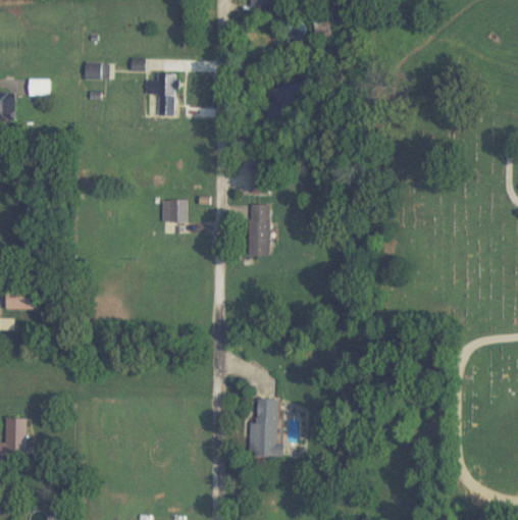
[(249,0),(249,12),(271,12),(271,0),(249,0)]
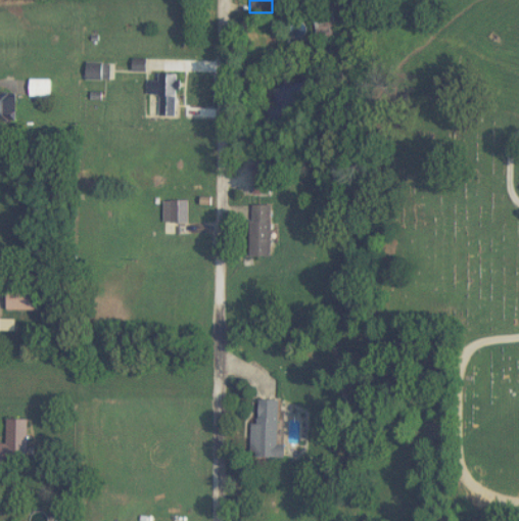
[(339,35),(339,15),(313,15),(313,35),(339,35)]
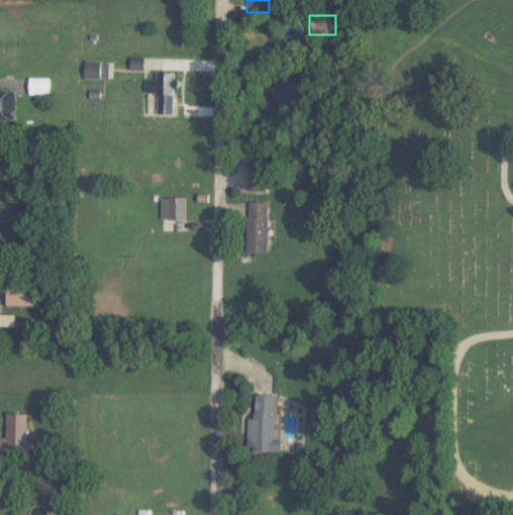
[(105,78),(105,61),(83,61),(83,78),(105,78)]
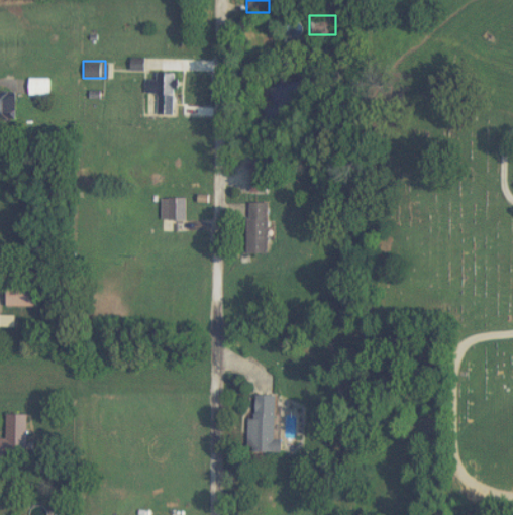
[(171,71),(143,71),(144,115),(172,114),(171,71)]
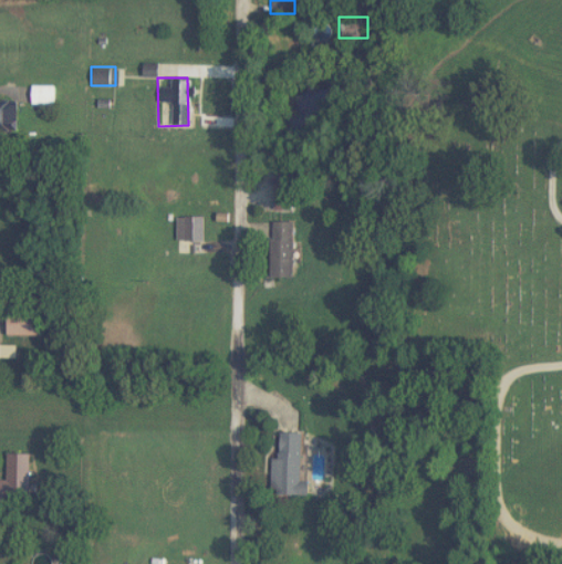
[(51,85),(30,85),(30,103),(51,103),(51,85)]
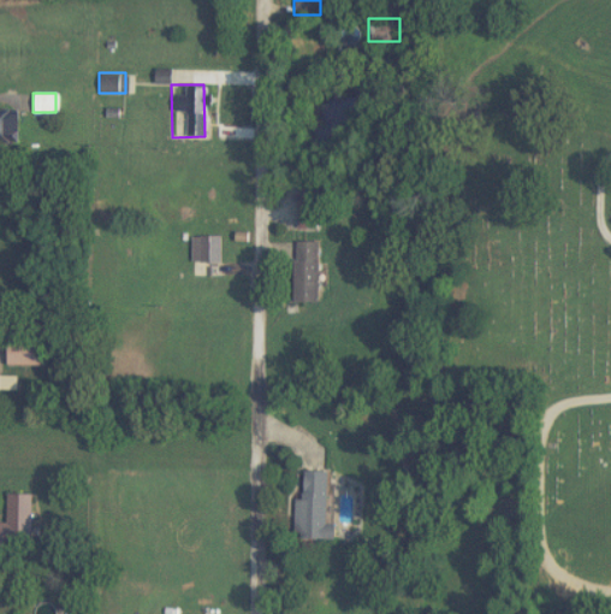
[(16,107),(0,107),(0,133),(16,133),(16,107)]
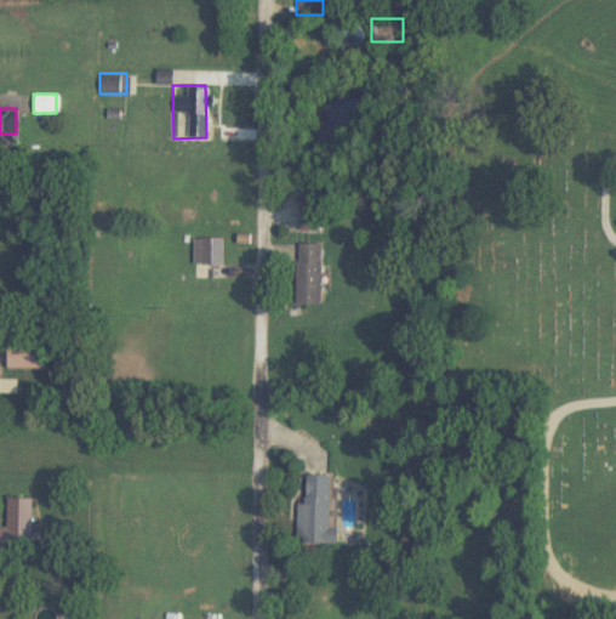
[(200,263),(218,263),(218,238),(200,238),(200,263)]
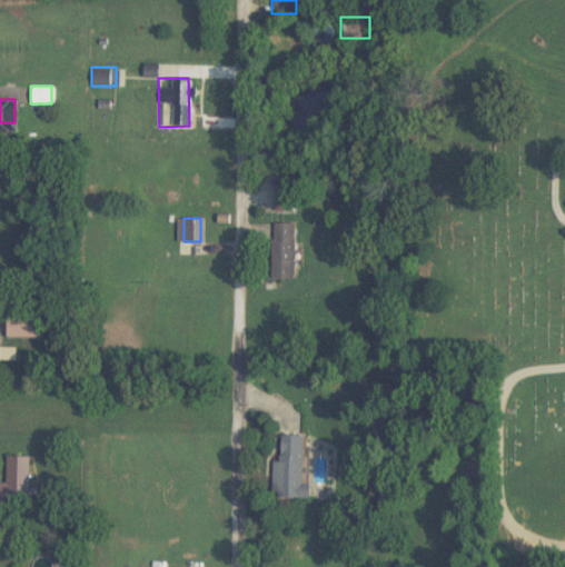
[(271,279),(293,279),(293,221),(271,221),(271,279)]
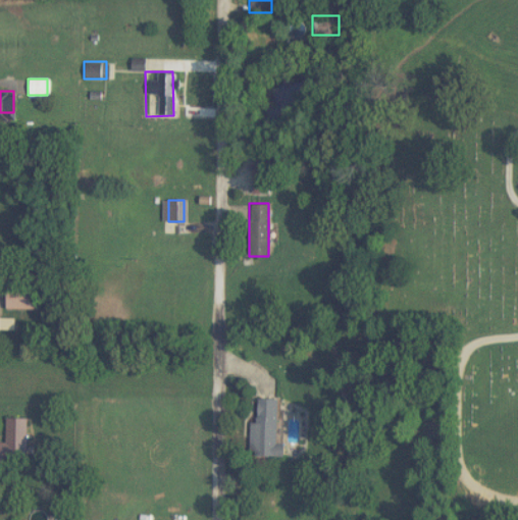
[(37,287),(5,287),(5,308),(37,308),(37,287)]
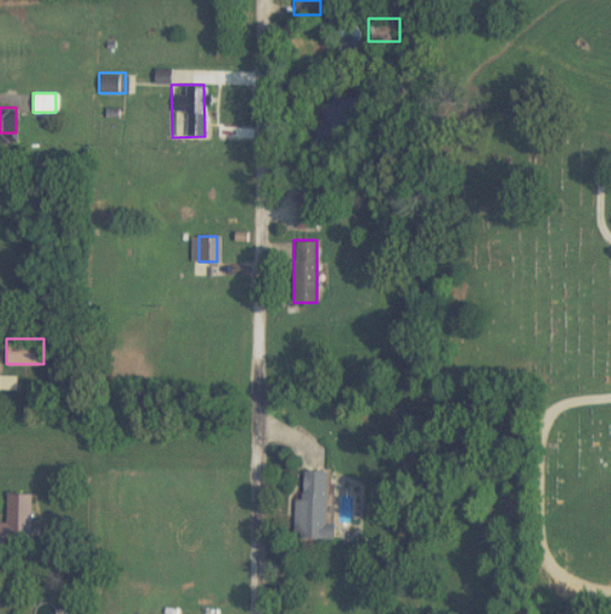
[(295,499),(294,538),(326,539),(327,472),(303,472),(303,499),(295,499)]
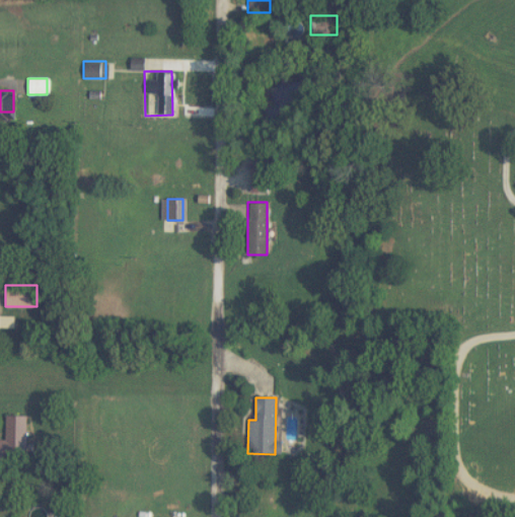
[(0,454),(21,455),(22,417),(0,416),(0,454)]
